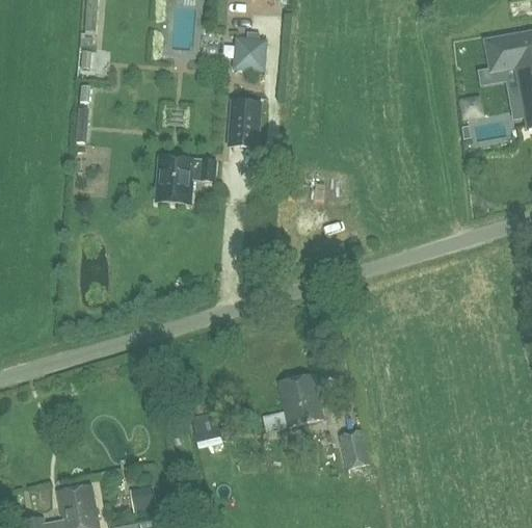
[(273,60),(274,28),(242,26),(240,59),(273,60)]
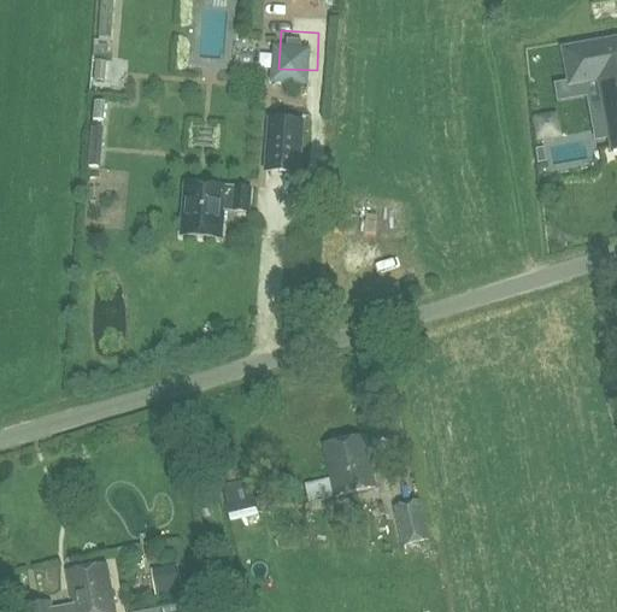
[(616,39),(564,48),(570,80),(570,81),(599,76),(605,105),(616,101),(616,39)]
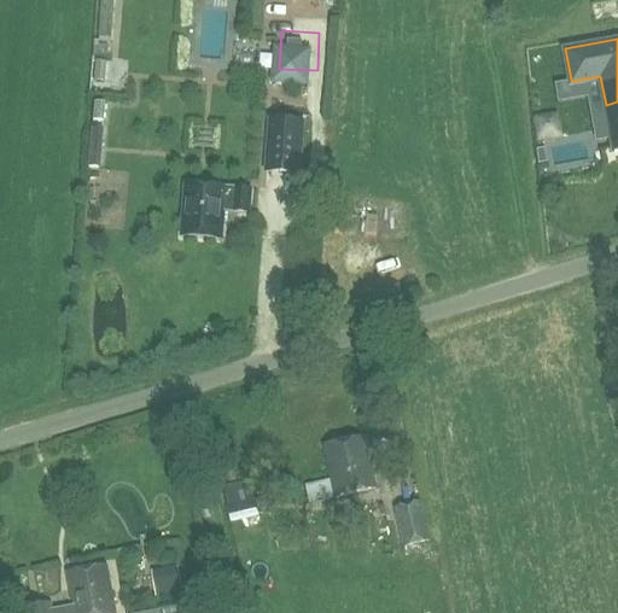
[(267,115),(263,169),(301,171),(304,117),(267,115)]
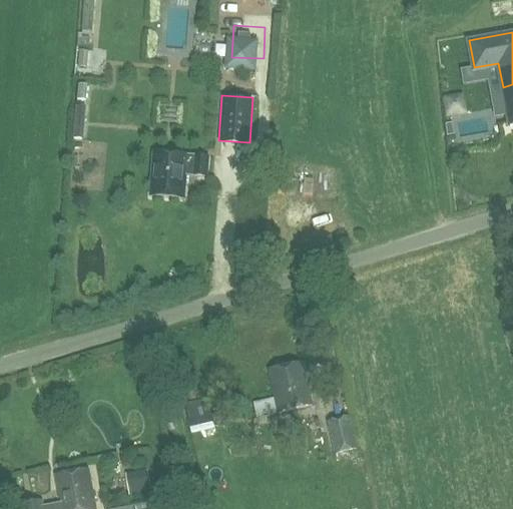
[(474,98),(460,100),(461,114),(476,112),(474,98)]
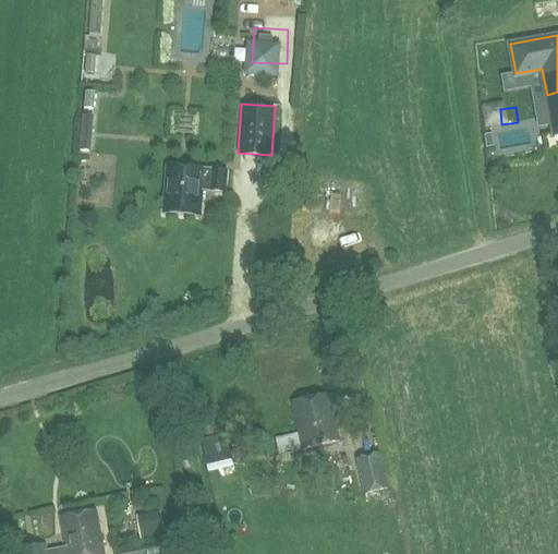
[(493,144),(490,131),(484,132),(486,145),(493,144)]
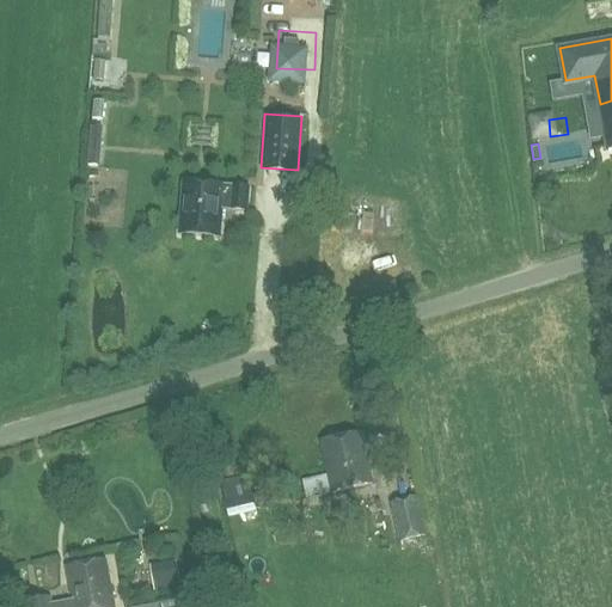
[(231,204),(245,206),(248,183),(232,182),(232,183),(222,183),(222,182),(183,178),(178,230),(219,233),(221,203),(231,203),(231,204)]
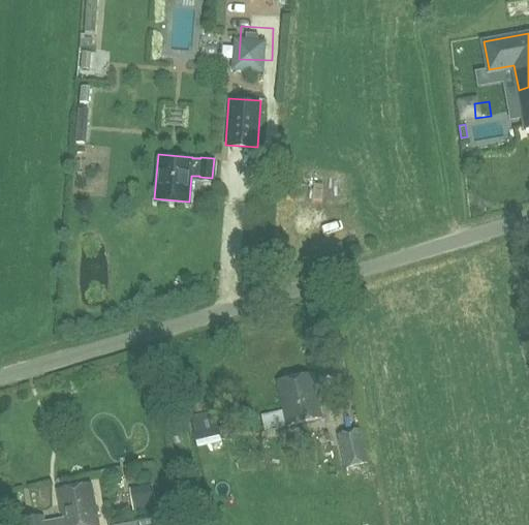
[(286,423),(321,414),(311,371),(277,379),(286,423)]
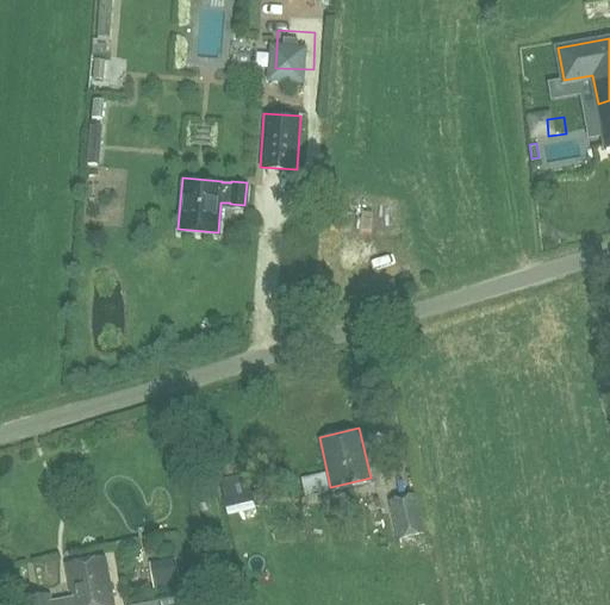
[(219,478),(226,511),(255,504),(247,471),(219,478)]
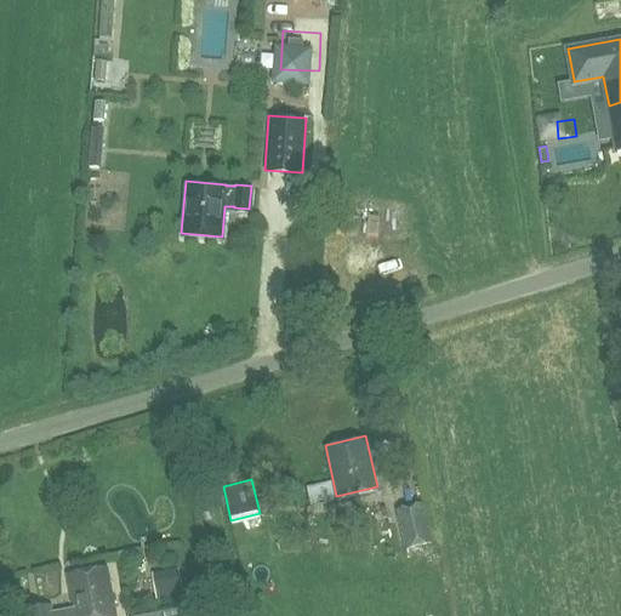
[(394,507),(404,546),(432,540),(422,500),(394,507)]
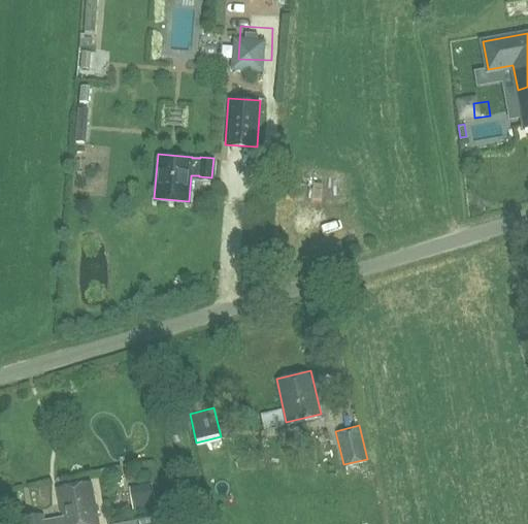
[(62,515),(44,518),(45,523),(97,523),(99,523),(91,480),(57,487),(62,515)]
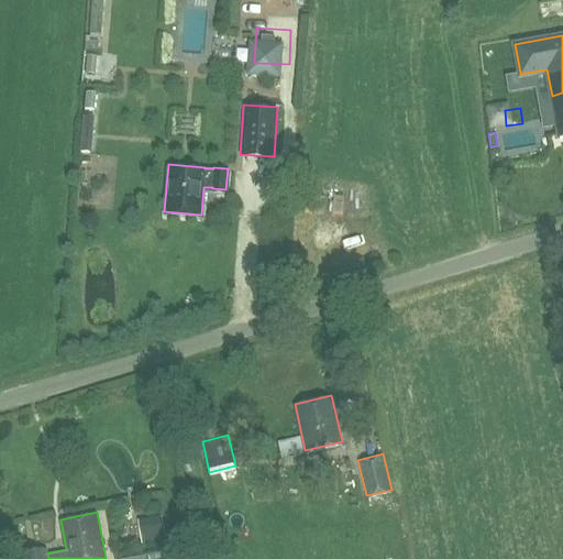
[(162,512),(138,517),(141,540),(166,536),(162,512)]
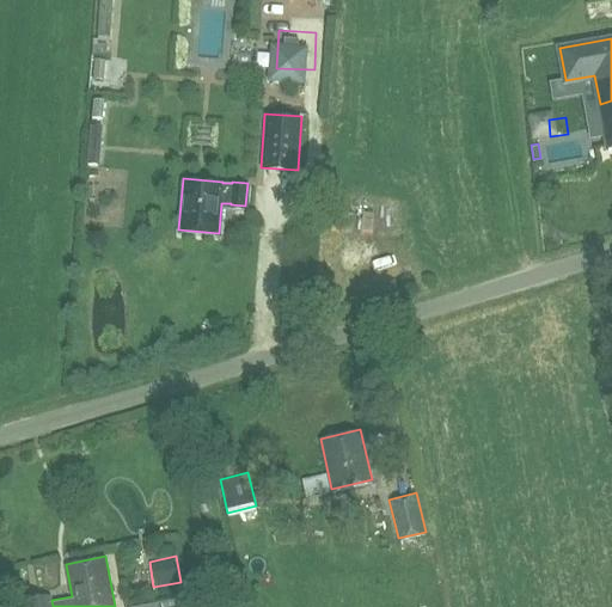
[(23,599),(23,606),(53,606),(50,593),(23,599)]
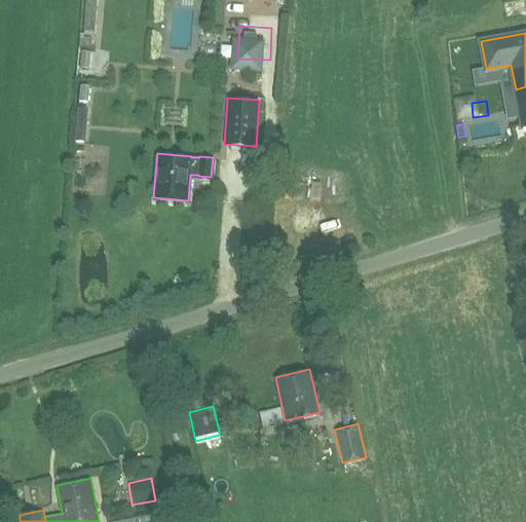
[(158,521),(157,513),(135,517),(135,521),(158,521)]
